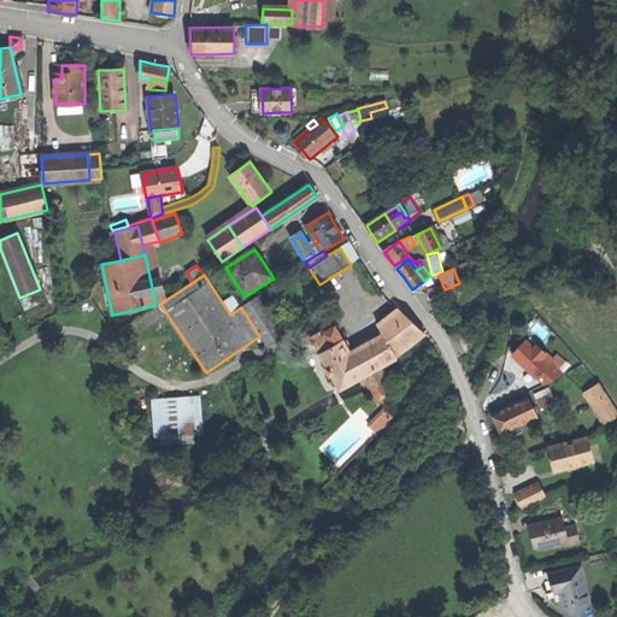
[(259,295),(241,307),(259,336),(278,324),(259,295)]
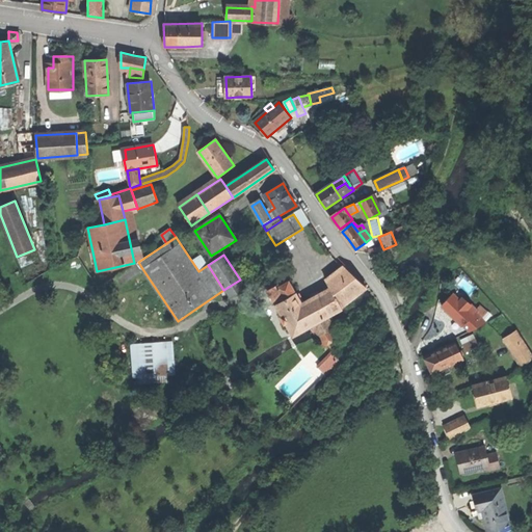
[(122,285),(143,270),(138,262),(116,276),(122,285)]
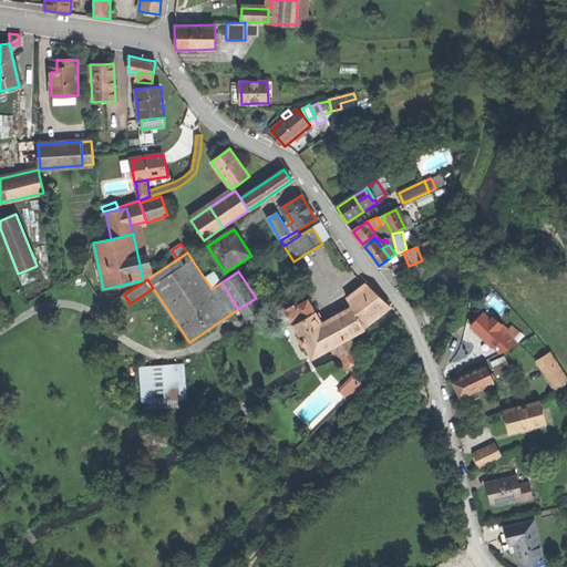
[(348,299),(353,308),(374,291),(367,285),(348,299)]
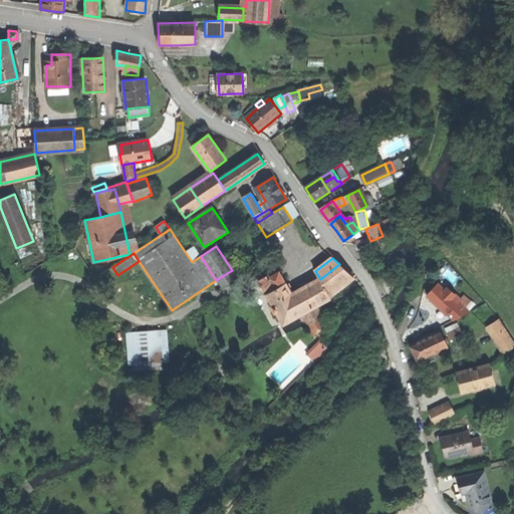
[(339,264),(320,279),(331,299),(356,279),(346,271),(339,264)]
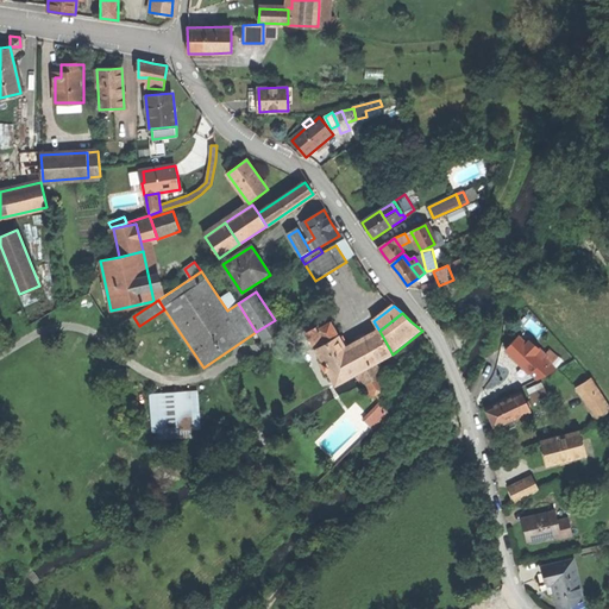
[(281,330),(275,320),(256,332),(263,341),(281,330)]
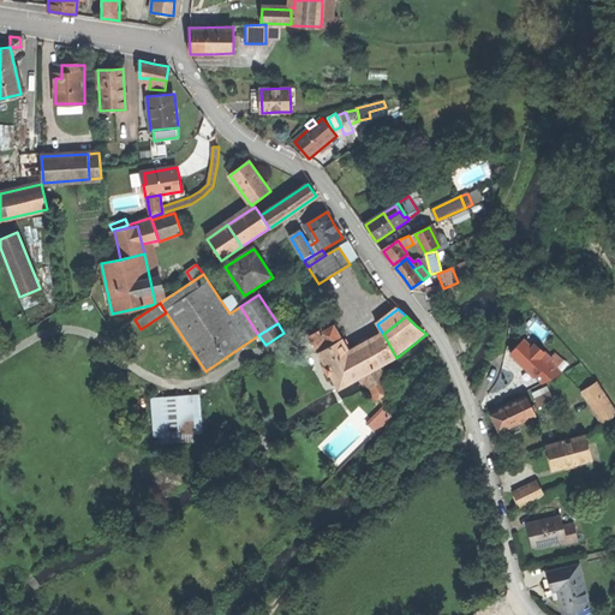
[(312,338),(321,352),(342,340),(334,326),(312,338)]
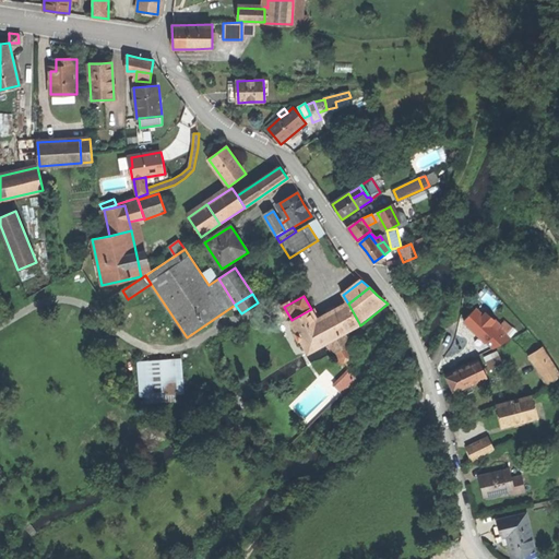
[(317,321),(329,342),(344,333),(360,325),(348,304),(317,321)]
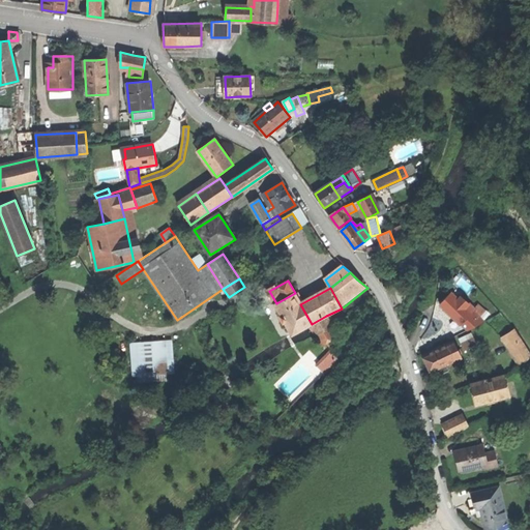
[(293,334),(312,324),(300,304),(295,293),(276,303),(275,303),(282,315),(286,322),(293,334)]
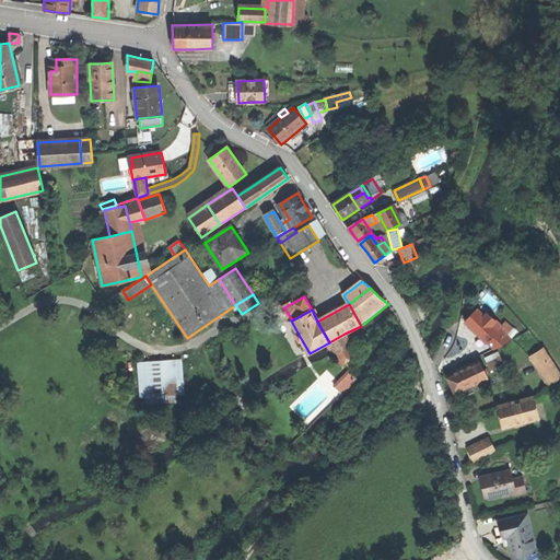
[(477,310),(466,323),(477,333),(488,342),(492,338),(496,335),(489,329),(493,324),(485,316),(477,310)]
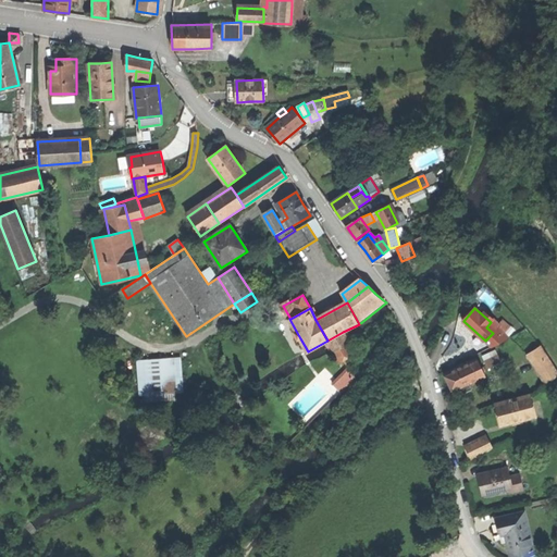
[(485,312),(482,314),(491,322),(493,324),(495,322),(485,312)]
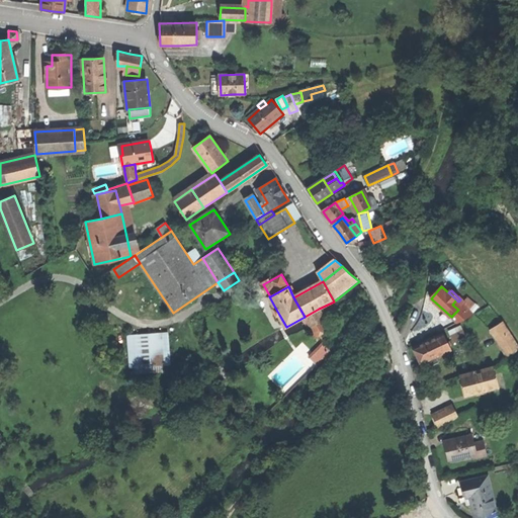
[(467,298),(461,305),(467,311),(473,305),(467,298)]
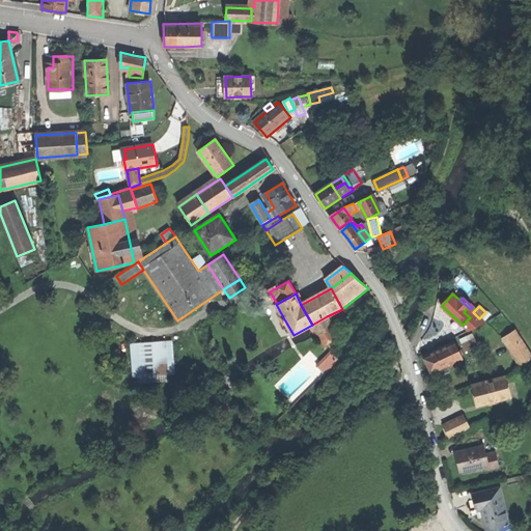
[(470,309),(468,307),(464,312),(470,317),(467,320),(475,328),(484,323),(479,318),(473,312),(470,309)]
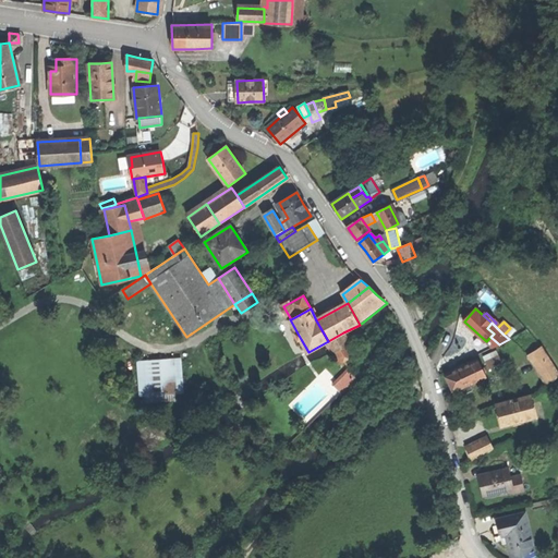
[(334,352),(340,364),(353,356),(348,346),(350,344),(349,342),(347,339),(343,332),(328,341),(331,348),(334,352)]
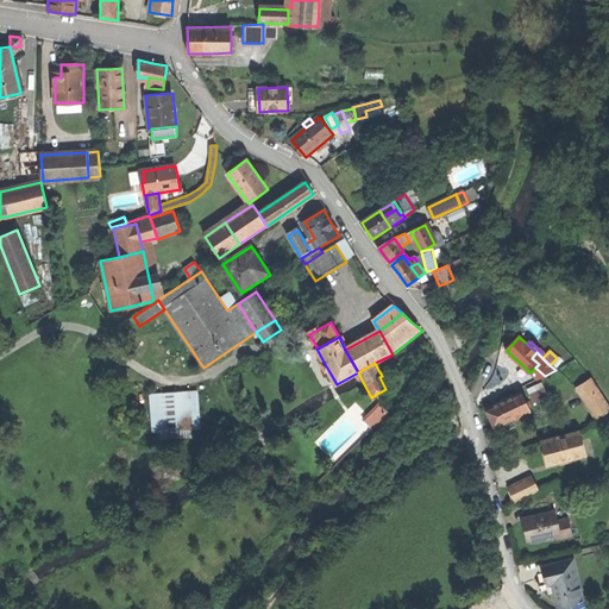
[(608,405),(592,378),(578,388),(597,419),(608,410),(608,405)]
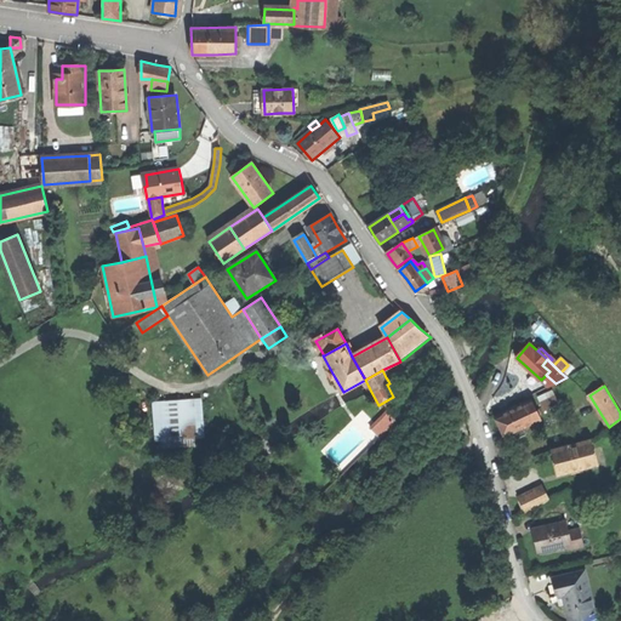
[(153,399),(157,446),(197,444),(197,437),(205,436),(201,396),(153,399)]
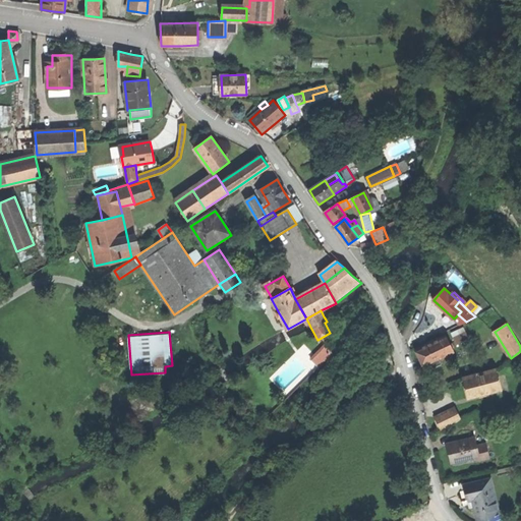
[(454,338),(457,344),(469,339),(466,333),(454,338)]
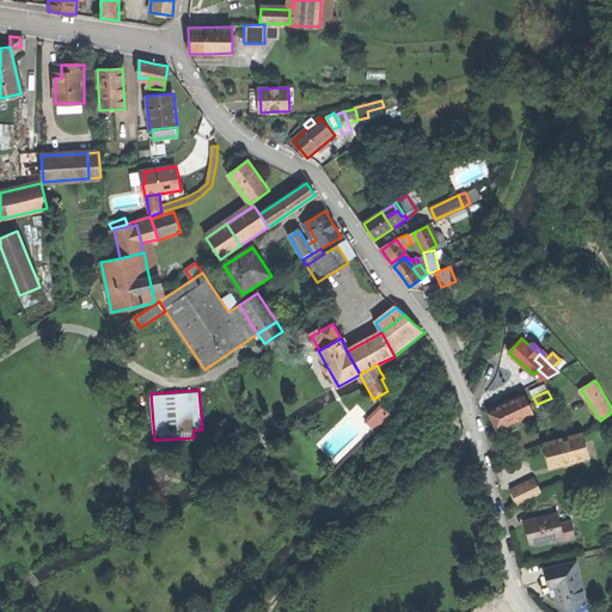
[(494,422),(497,432),(534,415),(524,393),(488,411),(494,422)]
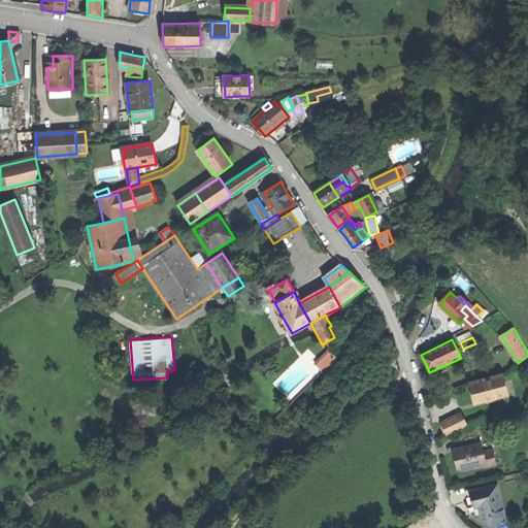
[(317,364),(324,371),(336,360),(328,353),(317,364)]
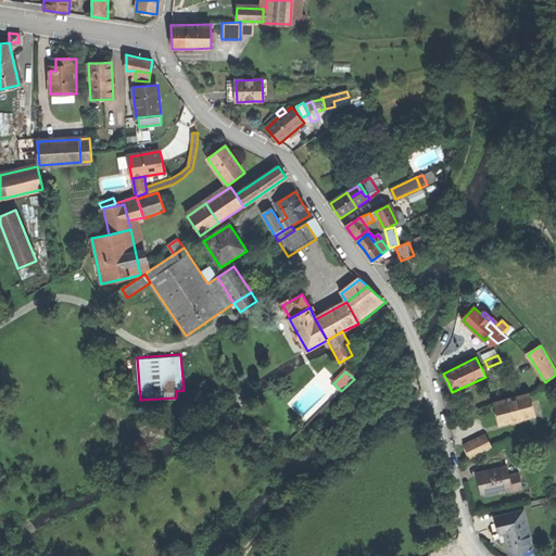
[(497,415),(501,426),(535,416),(530,394),(494,404),(497,415)]
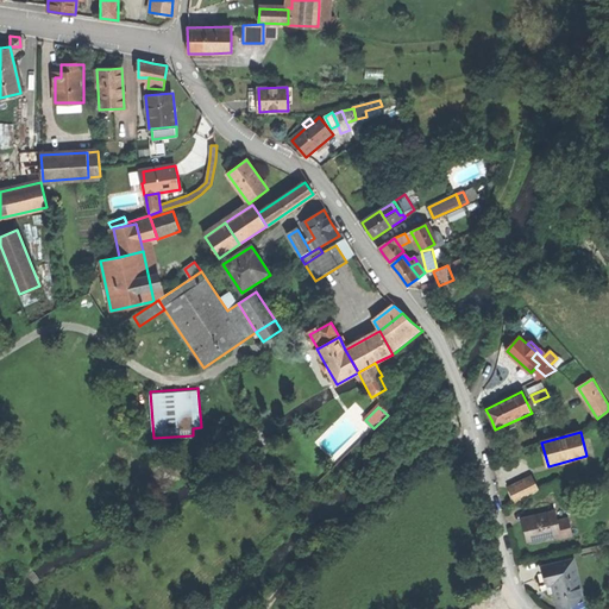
[(533,476),(525,481),(532,495),(540,491),(533,476)]
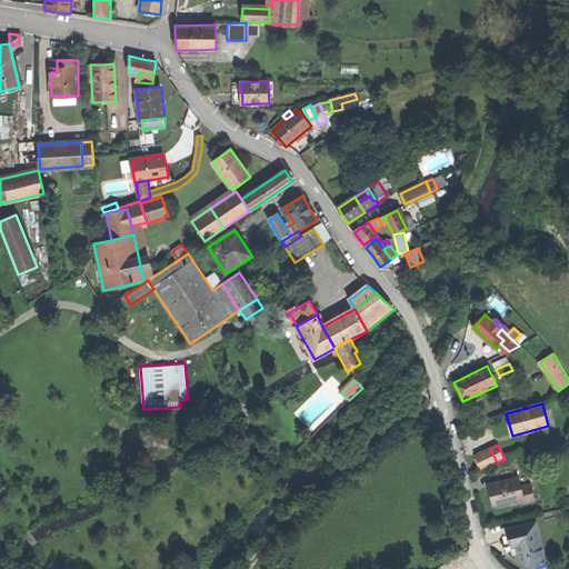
[(476,456),(482,470),(497,462),(490,449),(476,456)]
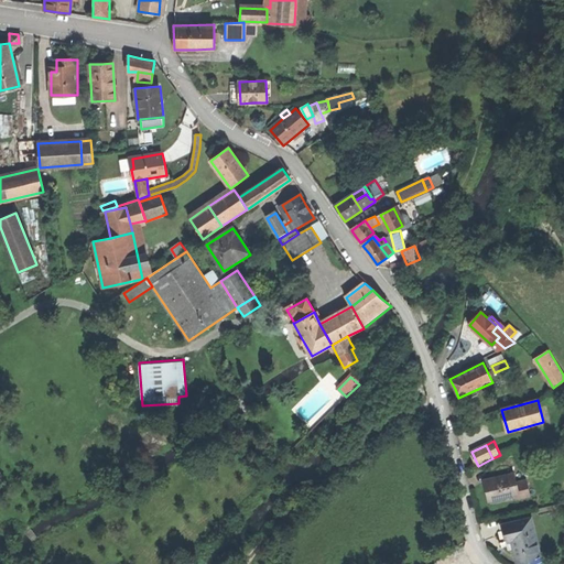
[(487,480),(492,501),(518,495),(516,483),(513,474),(487,480)]
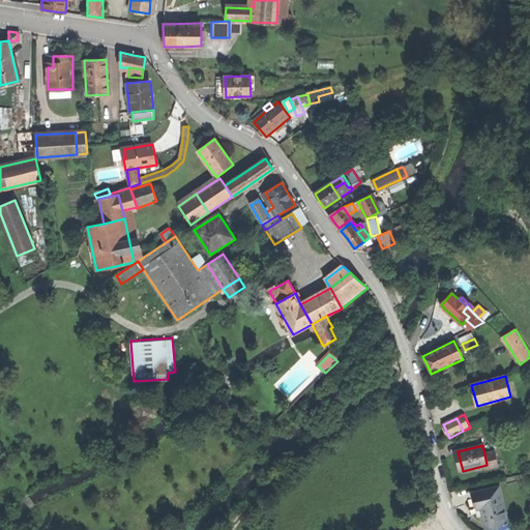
[(494,451),(484,453),(487,465),(488,469),(498,467),(494,451)]
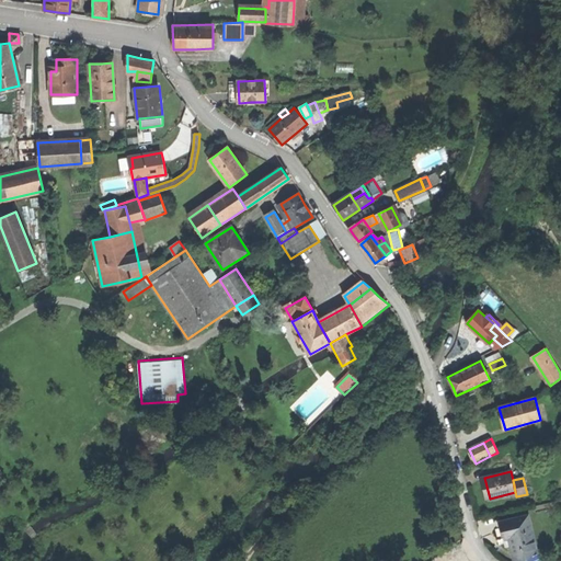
[(528,516),(502,523),(506,539),(511,538),(512,545),(515,556),(524,553),(537,550),(528,516)]
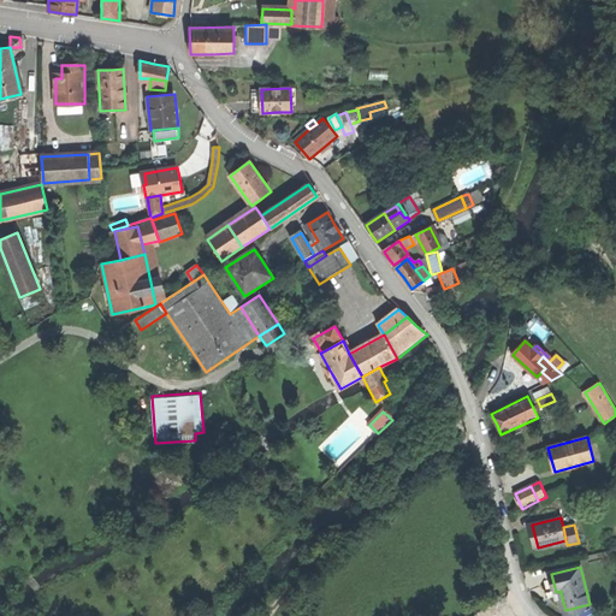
[(591,611),(590,604),(575,608),(578,615),(591,611)]
